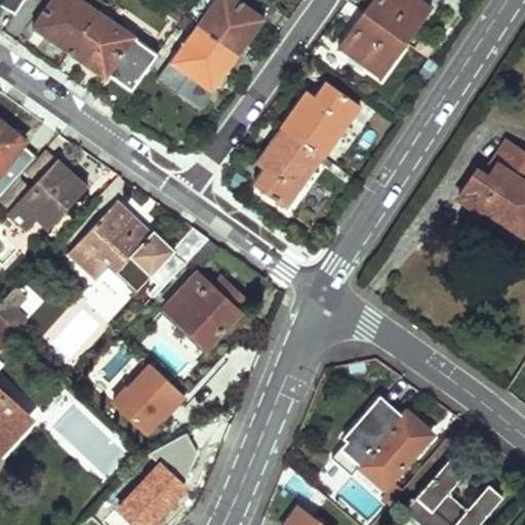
[(0,0),(0,2),(14,11),(22,0),(0,0)]
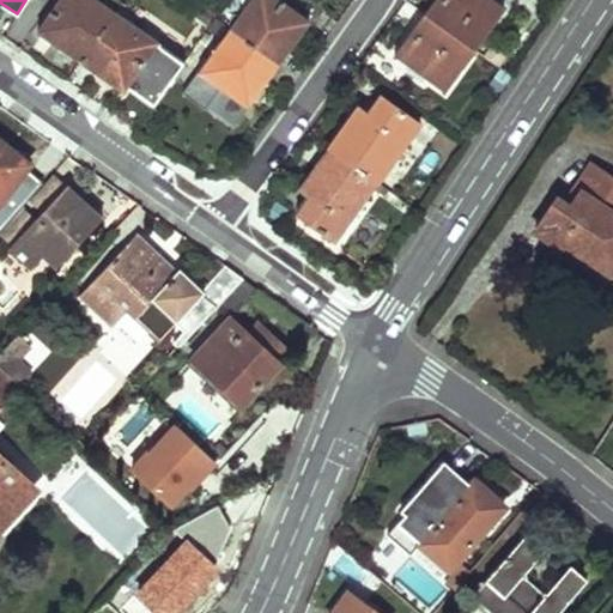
[(114,12),(97,0),(56,0),(36,30),(78,61),(114,12)]
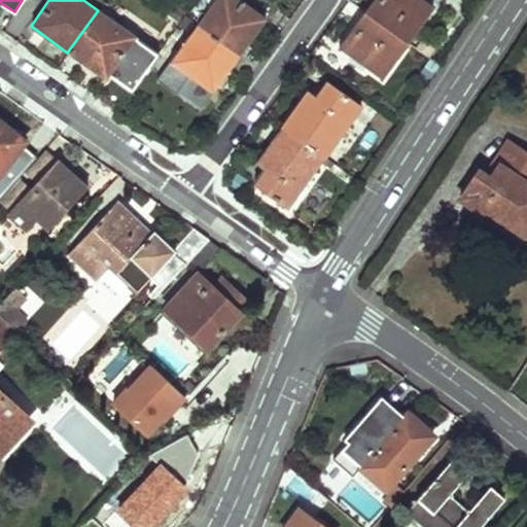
[(265,18),(241,0),(212,0),(196,24),(238,55),(265,18)]
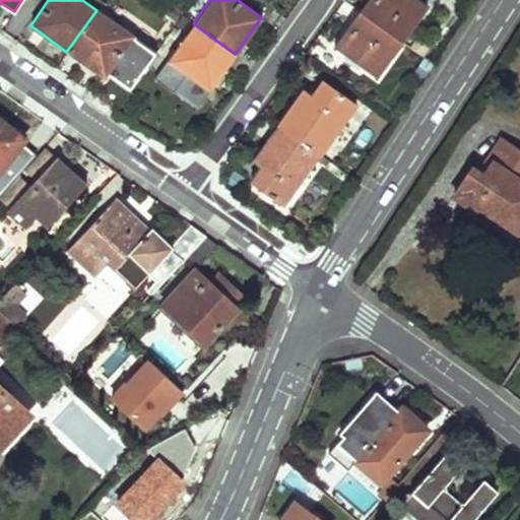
[(425,6),(416,0),(367,0),(359,11),(399,42),(425,6)]
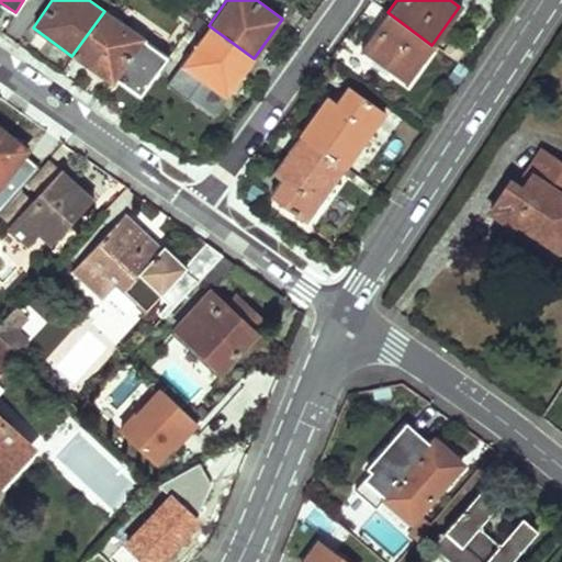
[(143,37),(104,11),(71,56),(110,83),(143,37)]
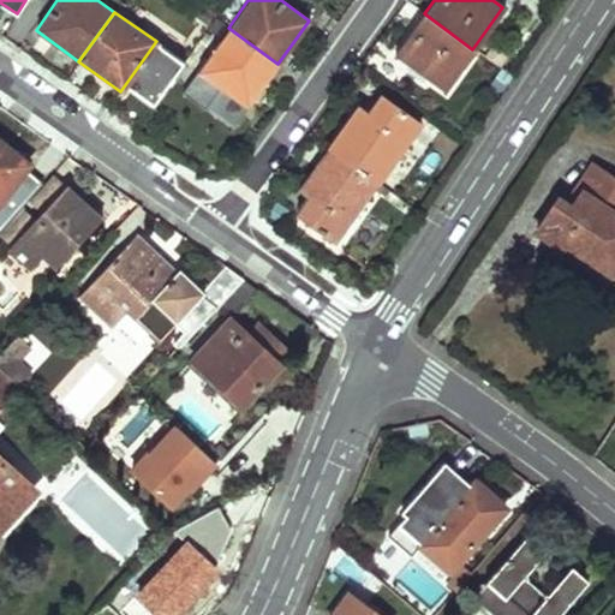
[(472,49),(424,13),(395,54),(443,88),(472,49)]
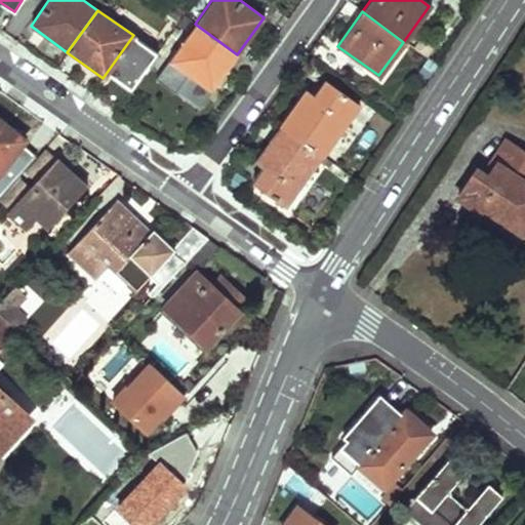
[(237,54),(195,24),(169,61),(211,91),(237,54)]
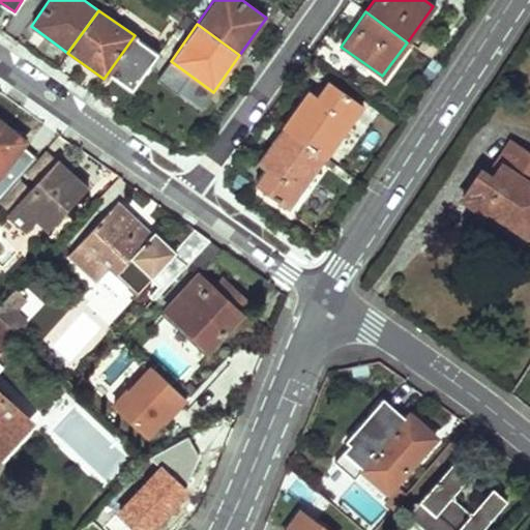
[(422,39),(416,48),(429,58),(436,49),(422,39)]
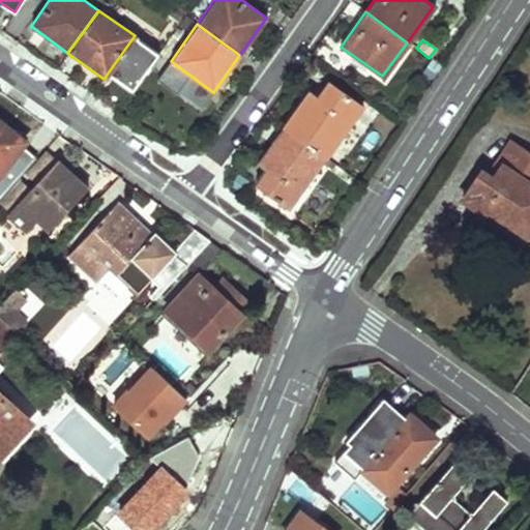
[(429,58),(416,48),(409,57),(422,66),(429,58)]
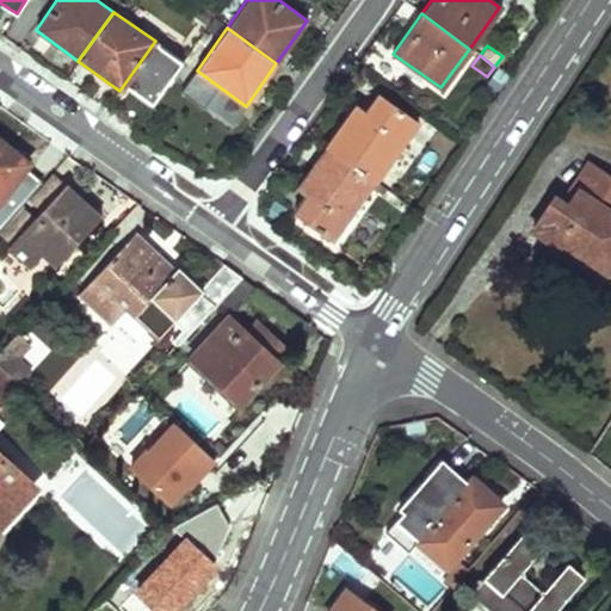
[(415,122),(376,93),(363,112),(349,133),(340,127),(325,146),(372,181),(415,122)]
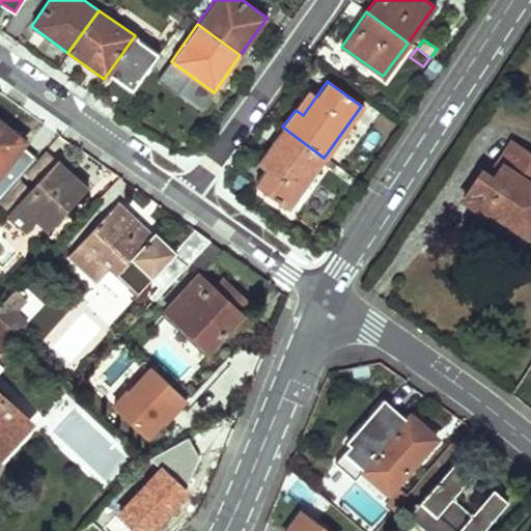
[(315,98),(308,91),(296,110),(303,115),(315,98)]
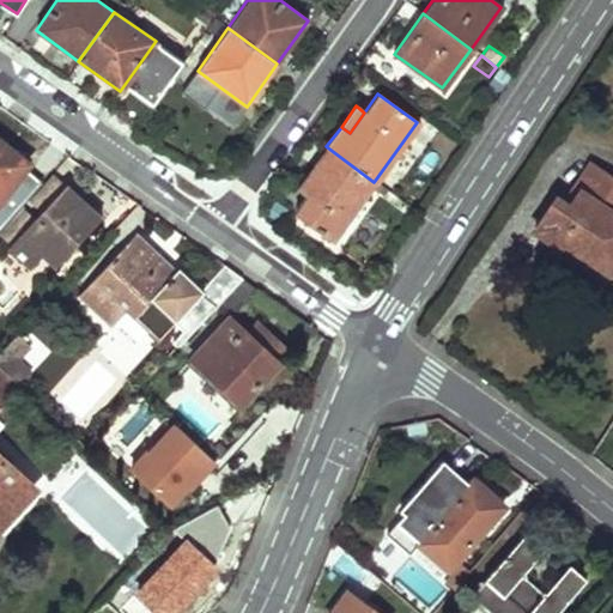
[(0,198),(28,165),(0,141),(0,198)]
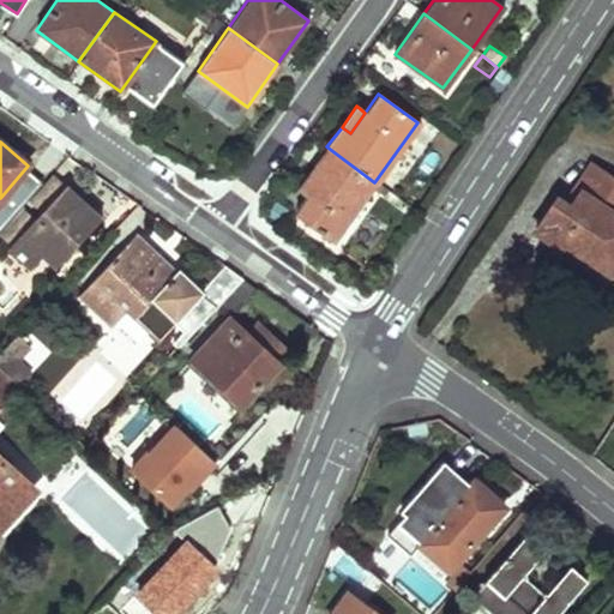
[(374,182),(326,146),(312,167),(321,173),(306,194),(294,212),(332,240),(374,182)]
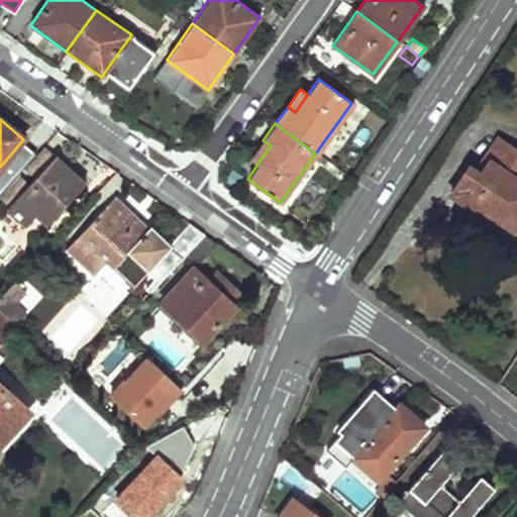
[(468,167),(449,192),(471,207),(474,203),(510,228),(516,218),(516,153),(496,138),(482,159),(486,162),(478,174),(468,167)]
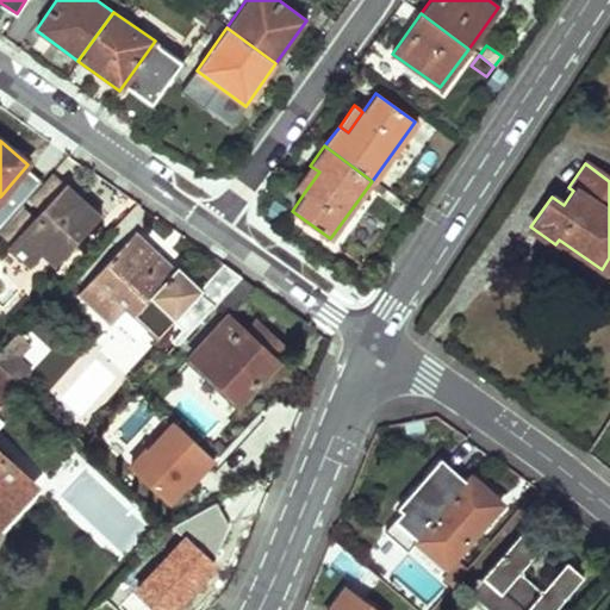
[(319,172),(310,166),(296,187),(304,193),(319,172)]
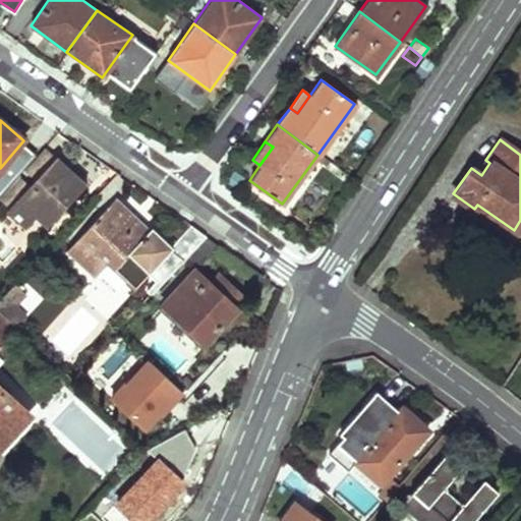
[(24,171),(35,180),(56,158),(45,148),(24,171)]
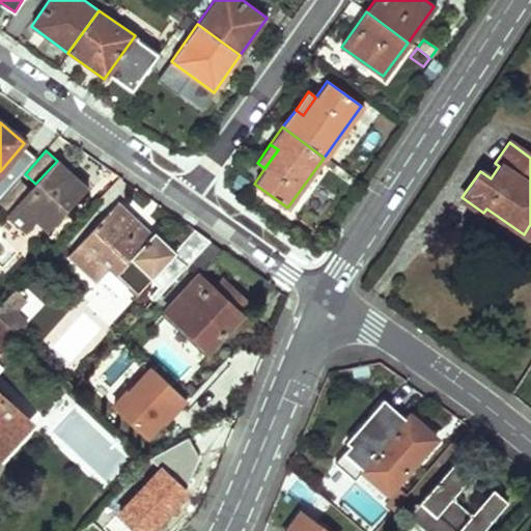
[(89,187),(58,159),(57,161),(35,184),(31,189),(9,213),(6,216),(25,233),(36,221),(48,232),(89,187)]
